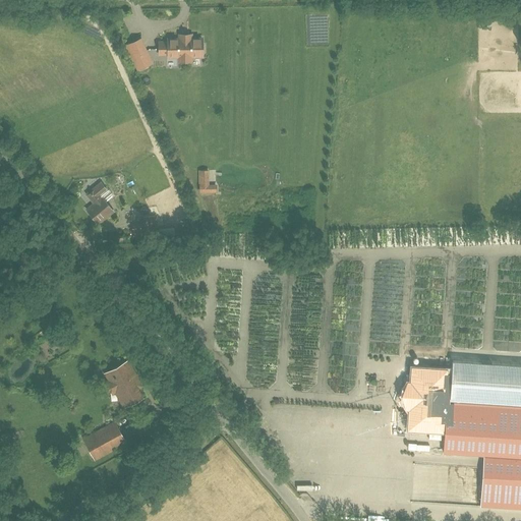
[(191,37),(179,37),(179,39),(168,39),(168,42),(159,42),(159,55),(169,55),(169,57),(179,57),(179,61),(191,61),(191,57),(203,57),(203,53),(204,53),(204,46),(201,46),(201,39),(191,39),(191,37)]
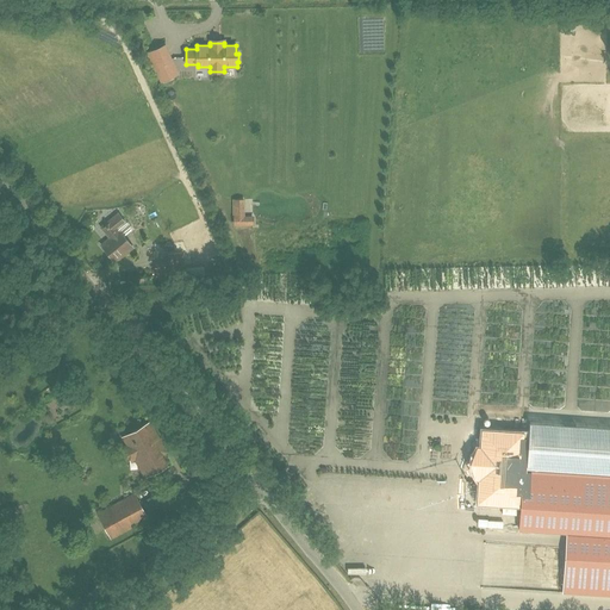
[(232,225),(243,225),(243,217),(243,200),(232,200),(232,225)]
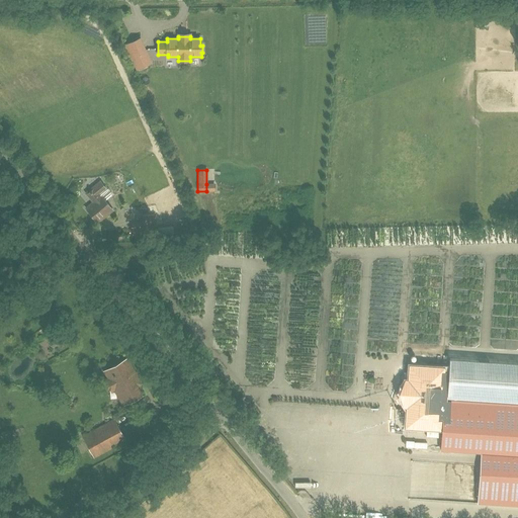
[(100,194),(106,189),(100,181),(93,188),(94,189),(87,195),(93,202),(86,208),(98,223),(113,210),(105,200),(100,194)]
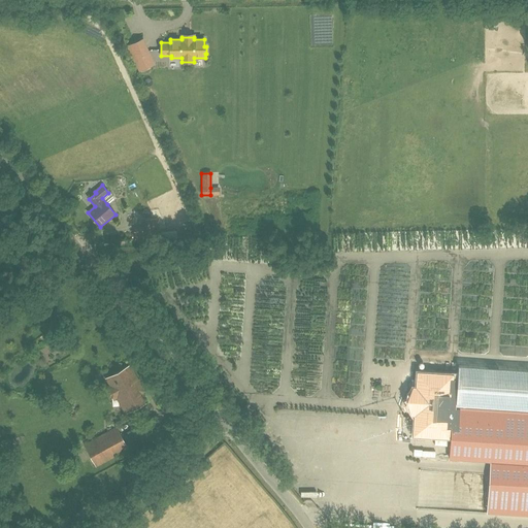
[(162,240),(177,239),(176,228),(161,230),(161,233),(162,240)]
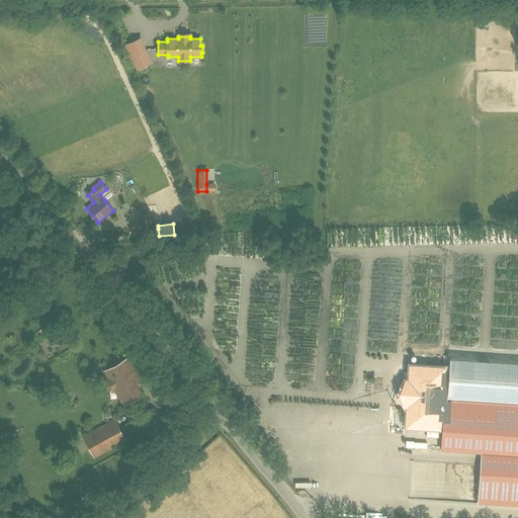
[(104,371),(108,378),(105,380),(111,392),(114,390),(122,405),(142,395),(134,379),(138,377),(127,358),(104,371)]
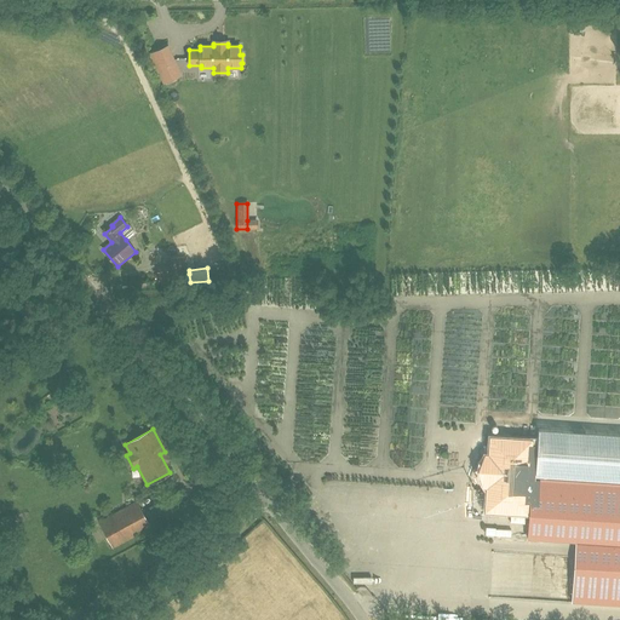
[(528,539),(577,541),(573,602),(619,604),(619,483),(533,477),(533,474),(497,471),(495,483),(492,483),(492,486),(492,492),(495,493),(494,501),(530,504),(528,539)]
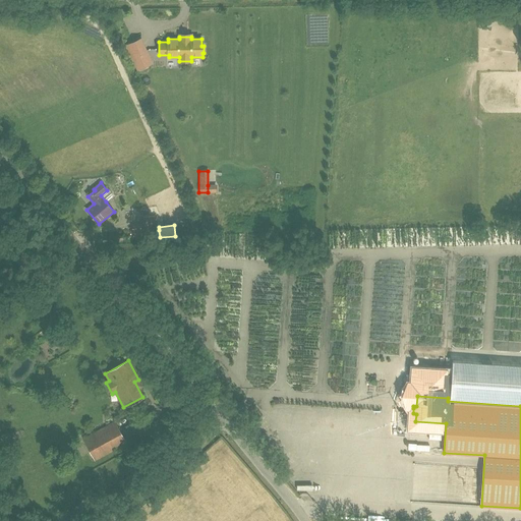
[(83,439),(95,460),(127,443),(115,421),(83,439)]
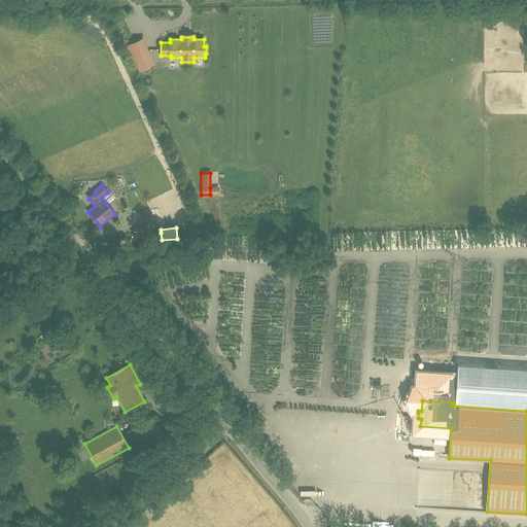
[(15,436),(0,441),(2,446),(16,443),(15,436)]
